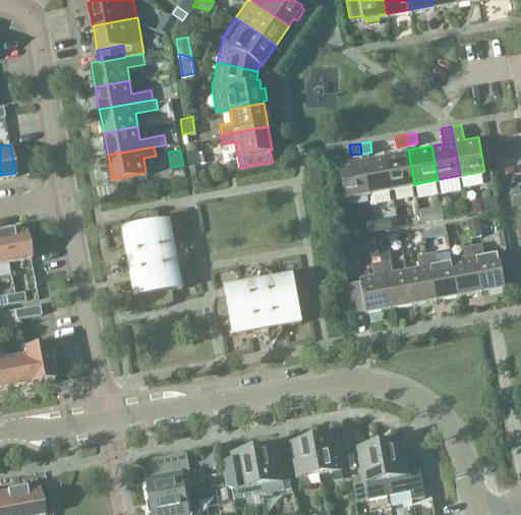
[(392,188),(414,184),(408,150),(386,154),(392,188)]
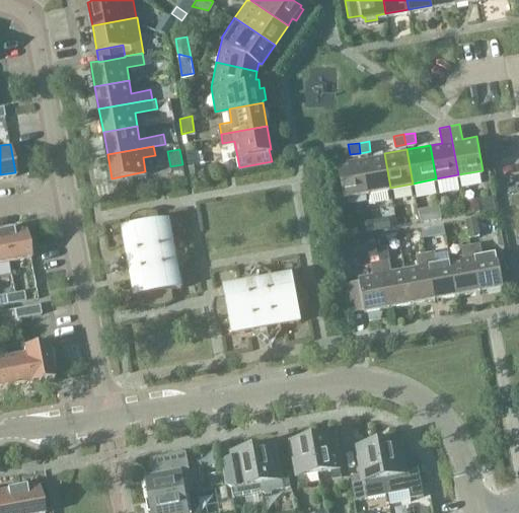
[(384,153),(361,157),(367,192),(390,188),(384,153)]
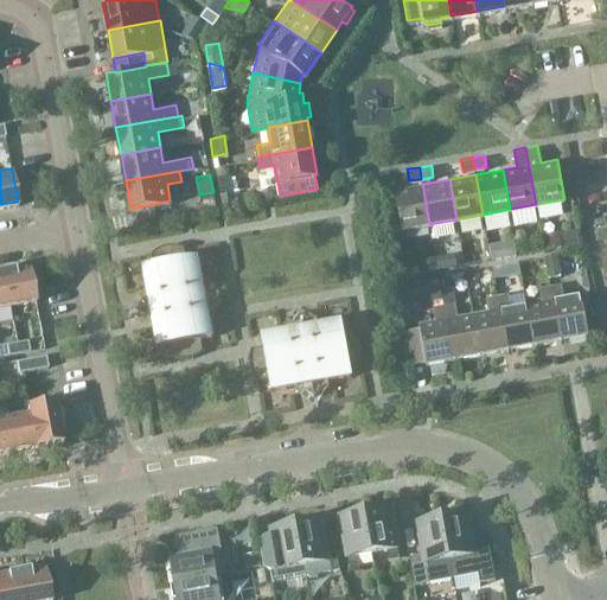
[(402,229),(429,224),(422,184),(395,190),(402,229)]
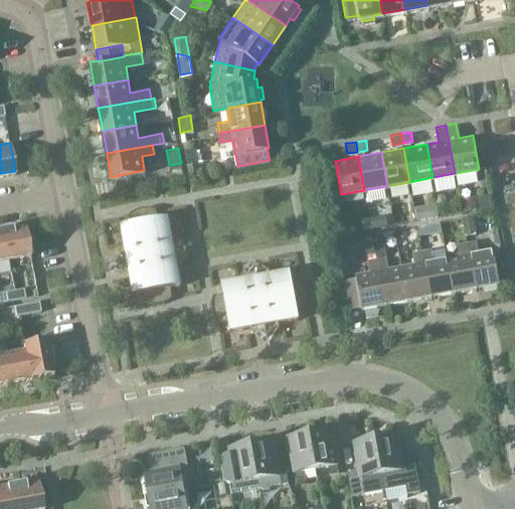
[(155,302),(159,301),(161,301),(173,295),(172,294),(171,285),(180,283),(168,215),(158,217),(156,207),(157,206),(146,205),(137,206),(129,211),(129,212),(131,222),(121,223),(133,292),(143,290),(145,299),(145,300),(155,302)]
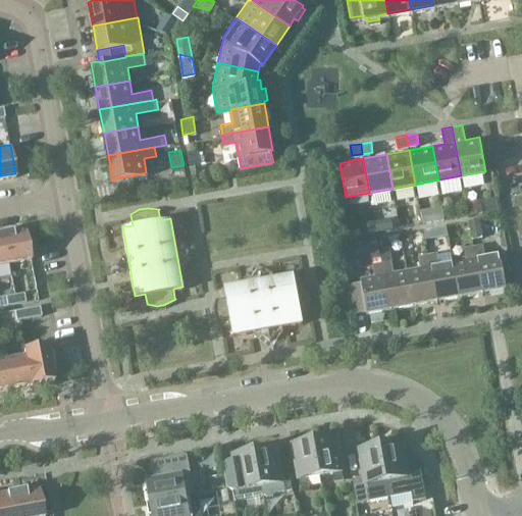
[(12,227),(2,228),(8,260),(31,256),(25,227),(12,229),(12,227)]
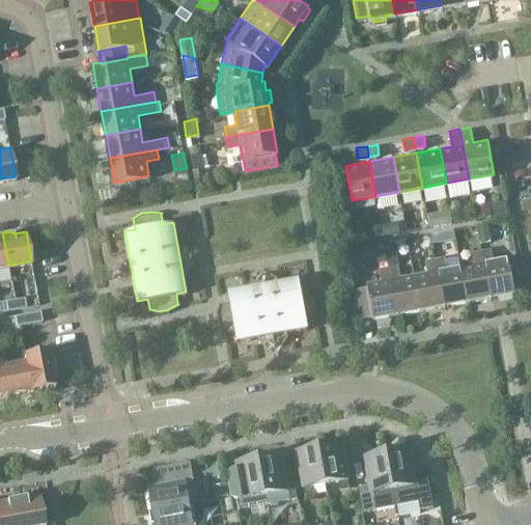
[(0,266),(8,265),(2,232),(0,232),(0,266)]
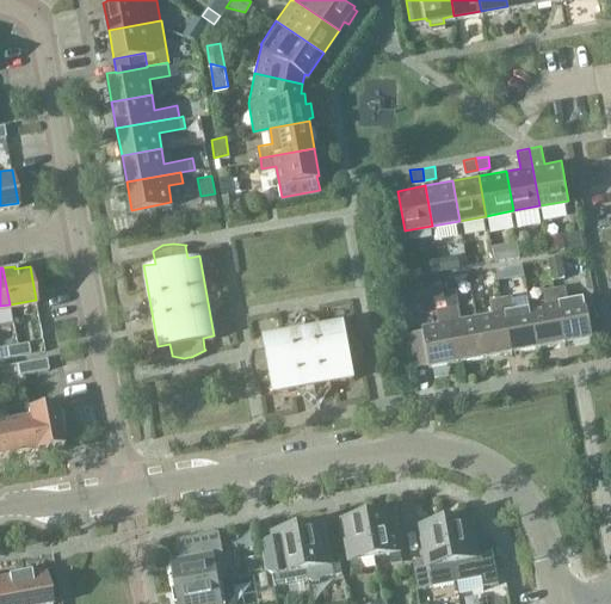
[(553,278),(554,285),(565,339),(592,334),(585,294),(568,297),(565,276),(553,278)]
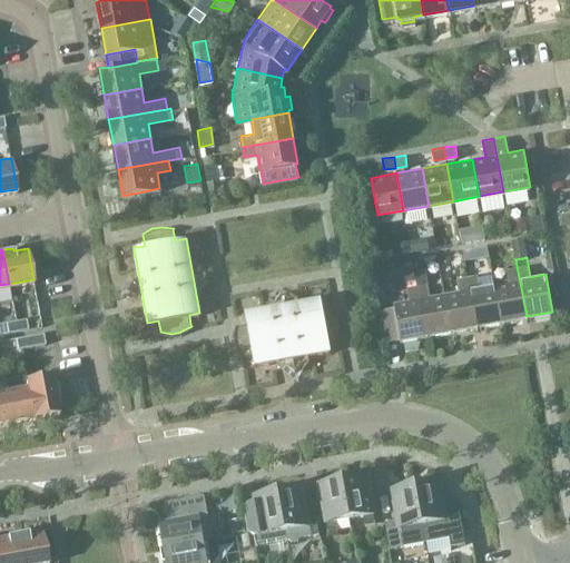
[(509,280),(494,284),(501,320),(527,316),(517,266),(507,268),(509,280)]
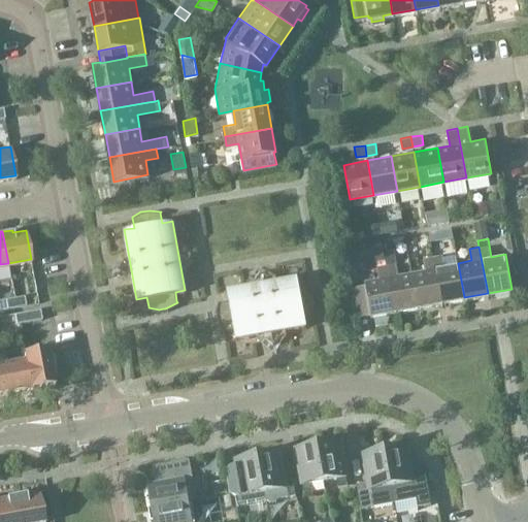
[(442,253),(433,255),(441,301),(464,297),(458,263),(444,265),(442,253)]
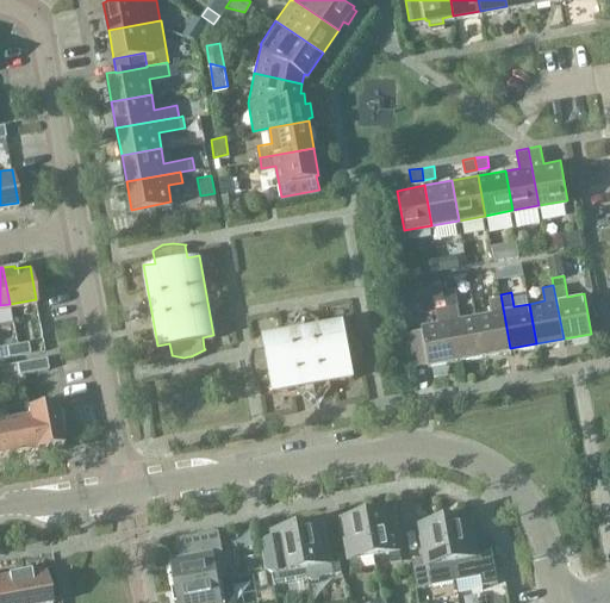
[(483,354),(510,348),(500,294),(489,297),(491,311),(475,314),(483,354)]
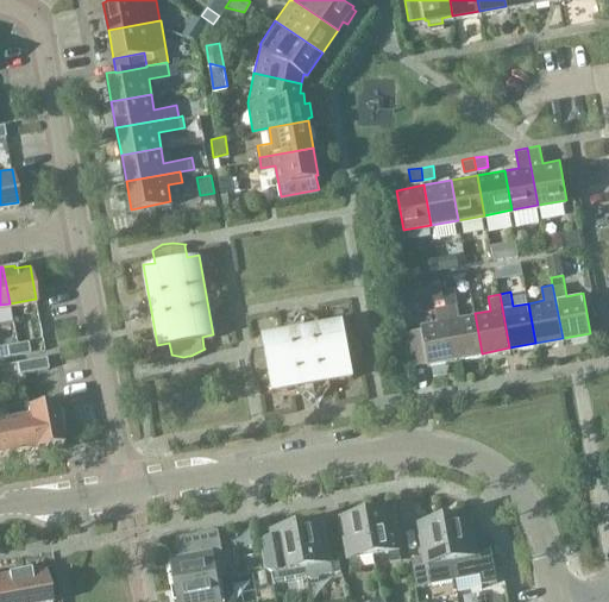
[(457,301),(446,303),(456,358),(482,353),(475,313),(459,315),(457,301)]
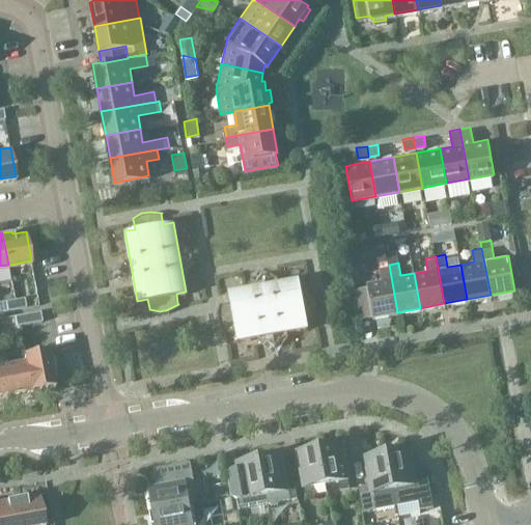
[(373,316),(397,312),(389,265),(379,267),(381,279),(355,283),(360,316),(372,314),(373,316)]
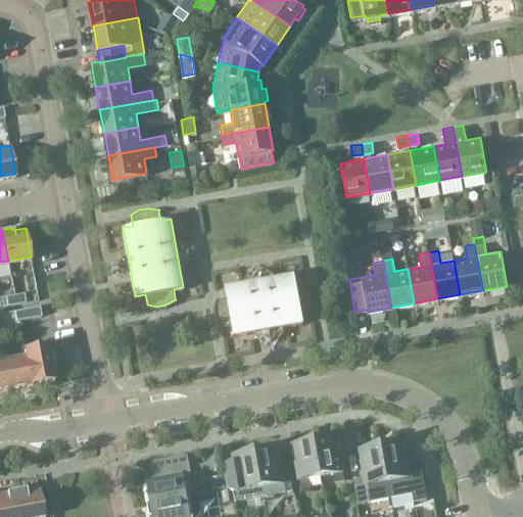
[(294,273),(259,279),(225,285),(227,295),(218,297),(217,297),(215,308),(216,314),(222,326),(223,325),(232,323),(234,333),(302,321),(300,311),(311,310),(312,310),(314,299),(312,290),(306,281),(305,281),(295,283),(294,273)]
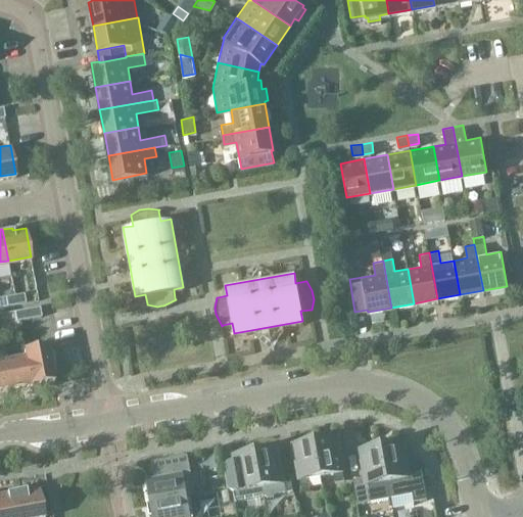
[(24,290),(14,292),(16,301),(26,299),(24,290)]
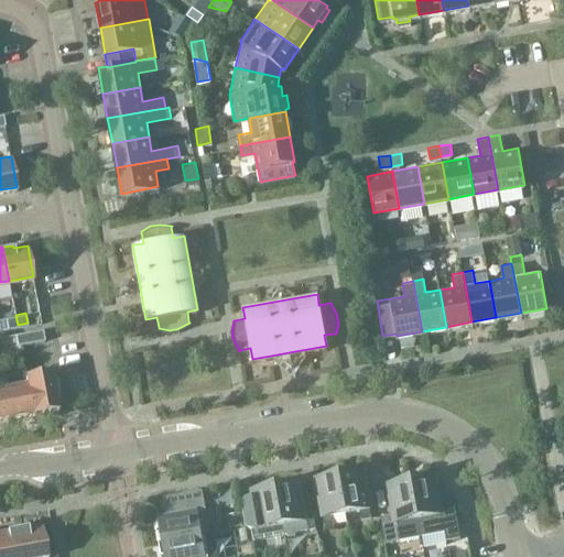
[(18,325),(15,315),(6,316),(7,327),(18,325)]
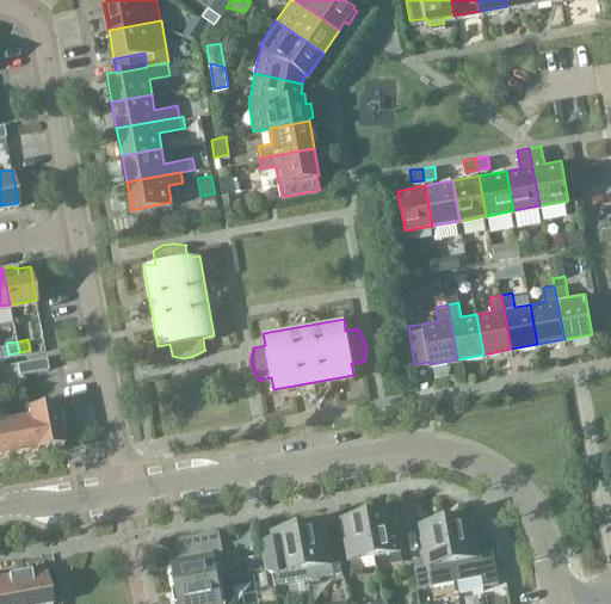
[(48,367),(45,355),(36,357),(38,368),(48,367)]
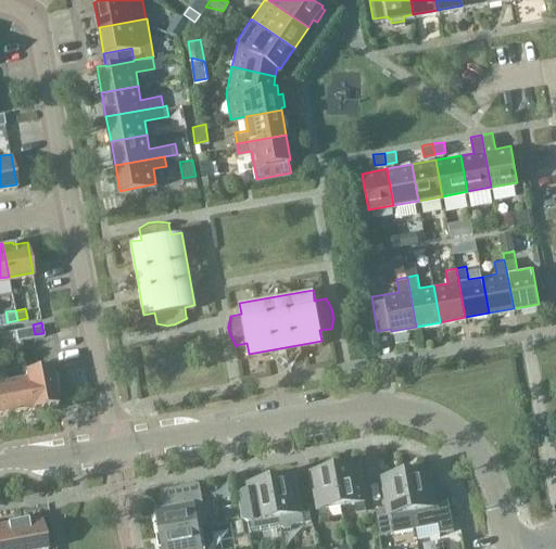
[(26,336),(35,334),(33,324),(24,326),(26,336)]
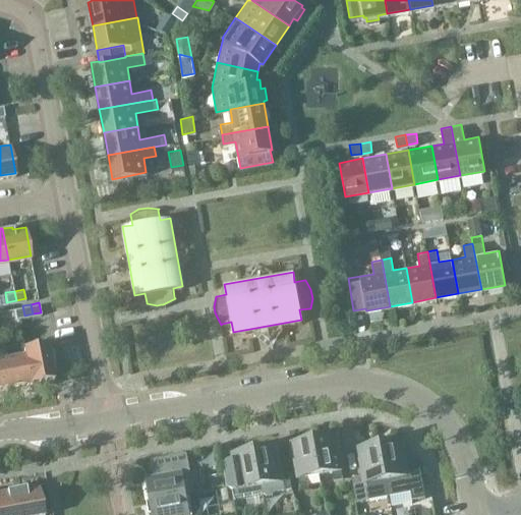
[(22,305),(14,307),(15,317),(24,316),(22,305)]
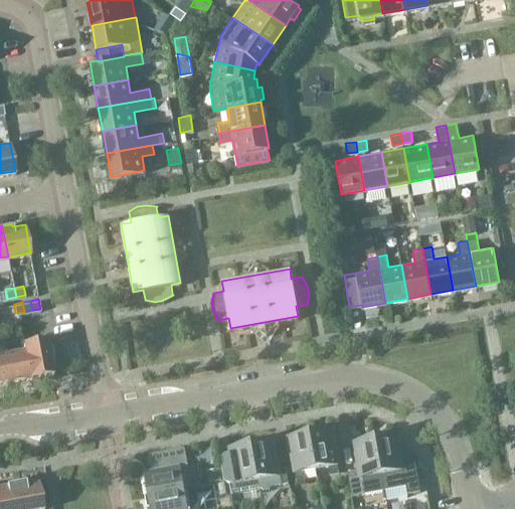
[(30,375),(29,375),(29,376),(52,372),(45,337),(23,341),(24,347),(25,347),(30,375)]
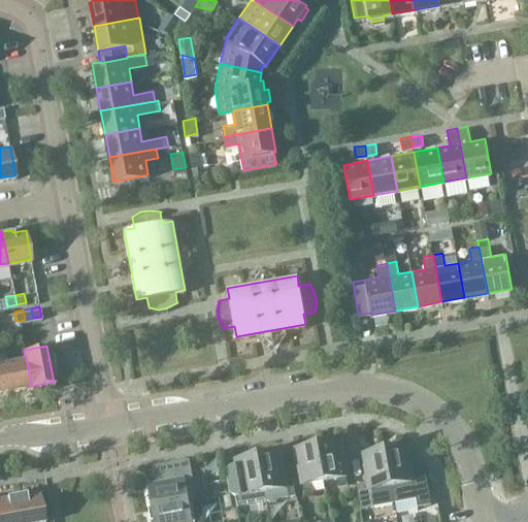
[(26,356),(25,356),(3,359),(9,389),(30,385),(31,385),(26,356)]
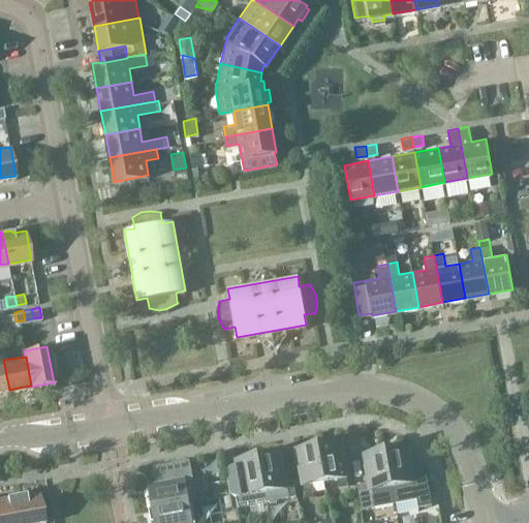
[(3,360),(0,361),(0,391),(9,390),(3,360)]
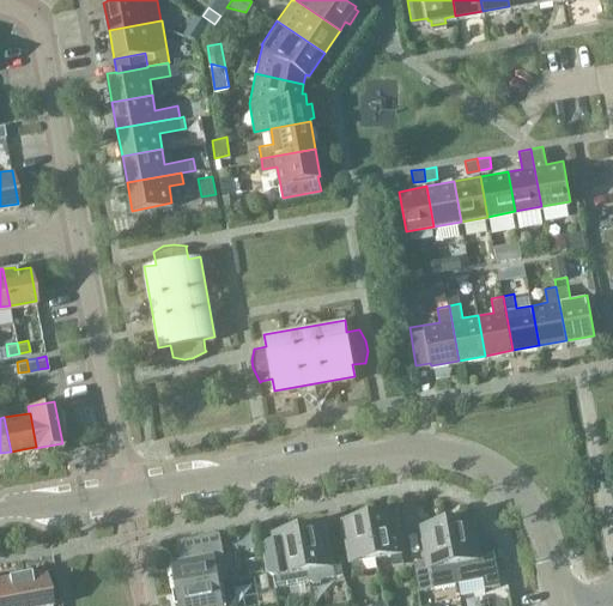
[(394,508),(369,513),(376,555),(390,552),(393,562),(404,561),(394,508)]
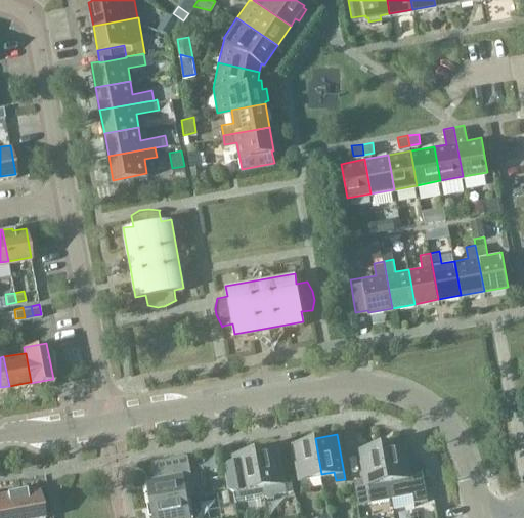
[(309,476),(321,474),(315,438),(294,442),(301,486),(311,485),(309,476)]
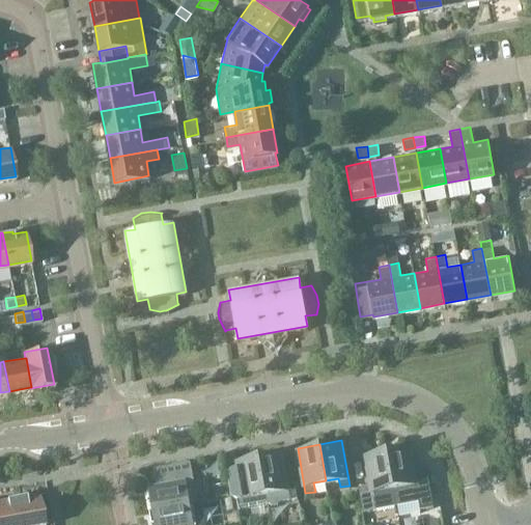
[(424,471),(414,473),(409,445),(387,449),(396,501),(418,497),(420,506),(432,503),(425,463),(423,463),(424,471)]
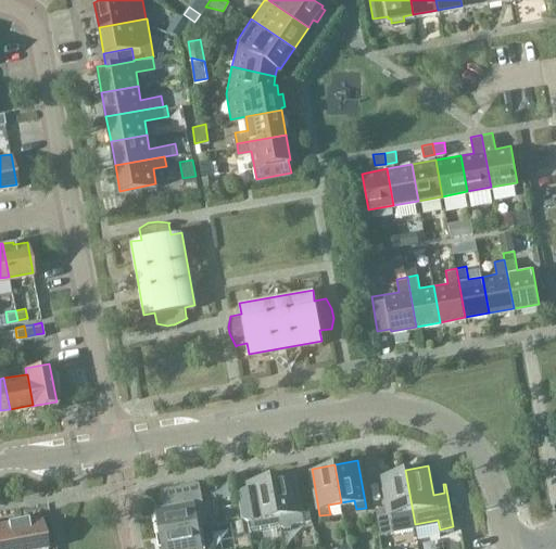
[(415,524),(405,470),(382,474),(388,503),(375,507),(380,532),(400,528),(400,527),(415,524)]
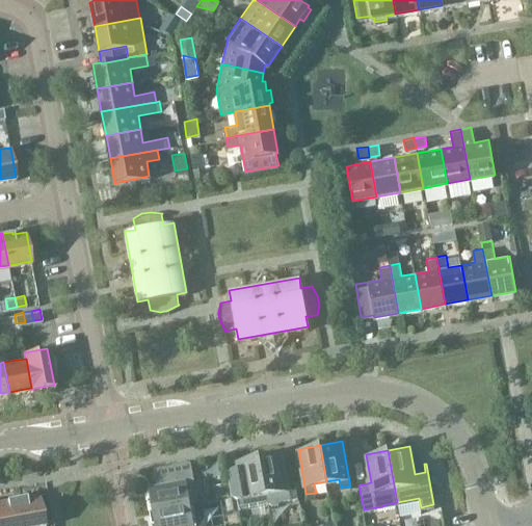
[(282,452),(260,456),(267,501),(269,501),(271,503),(277,502),(280,500),(297,496),(292,466),(284,468),(282,452)]
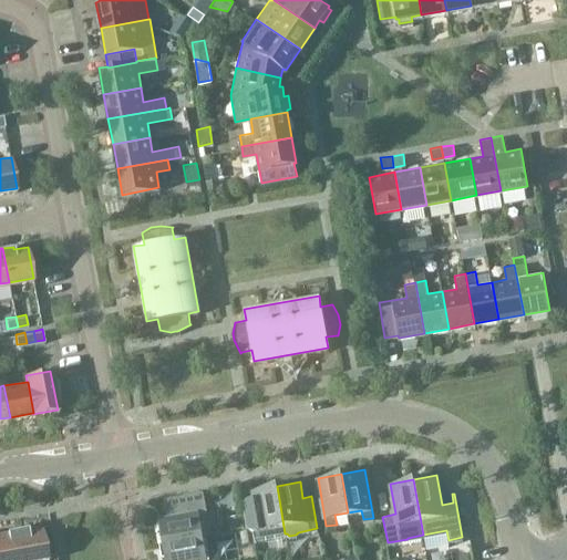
[(255,540),(285,533),(277,486),(253,490),(258,517),(245,519),(246,526),(253,529),(255,540)]
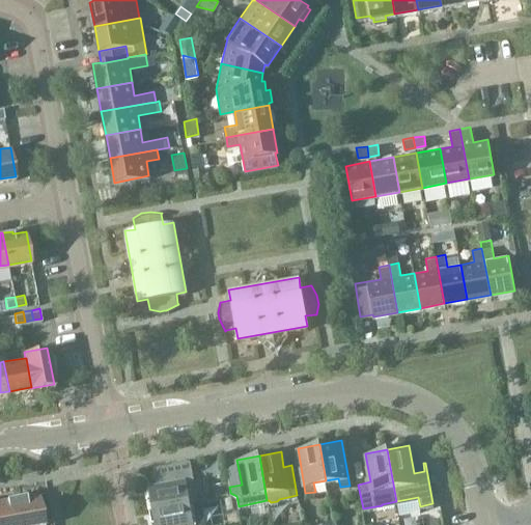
[(148,486),(152,507),(189,501),(189,502),(198,500),(190,459),(154,466),(158,485),(148,486)]
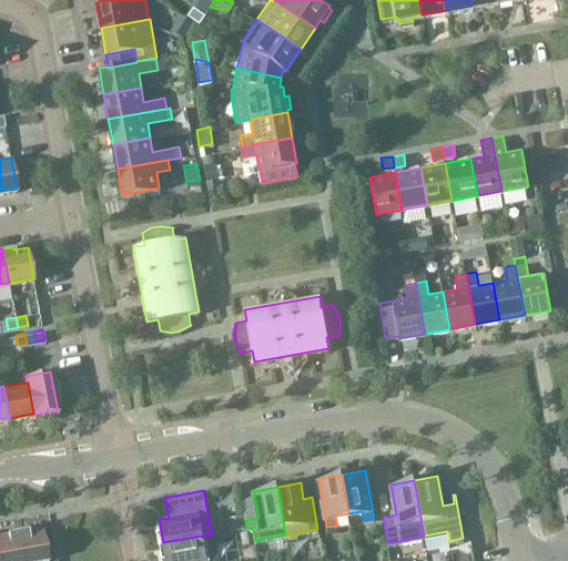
[(17,529),(22,560),(30,560),(48,558),(41,524),(17,529)]
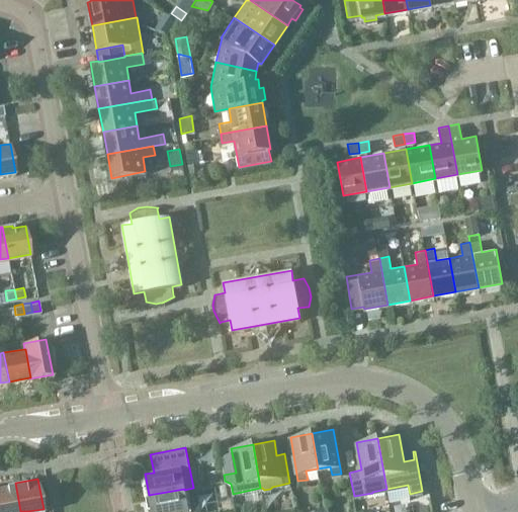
[(0,511),(20,511),(15,483),(0,485),(0,511)]
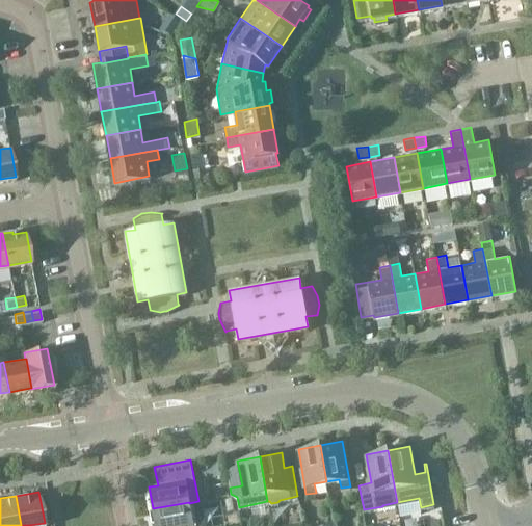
[(189,502),(153,508),(156,525),(191,525),(192,525),(206,525),(202,501),(198,501),(189,503),(189,502)]
